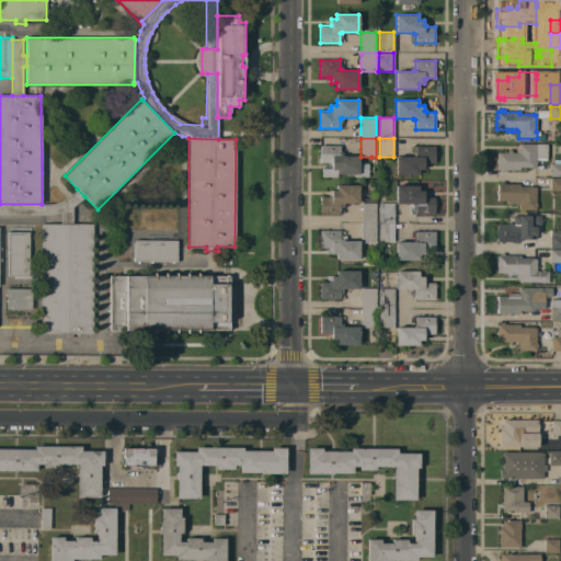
[(503,170),(503,171),(500,171),(500,170),(496,170),(497,165),(496,165),(496,157),(497,157),(497,152),(507,152),(507,150),(512,150),(512,152),(516,152),(516,149),(518,149),(518,144),(547,144),(547,160),(536,160),(536,167),(534,167),(534,168),(519,167),(519,170),(503,170)]
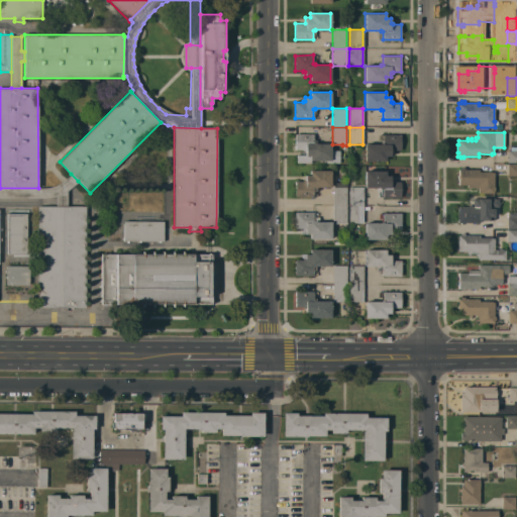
[(311,161),(311,163),(296,163),(296,154),(305,154),(305,150),(303,150),(303,149),(295,149),(295,133),(313,134),(313,139),(316,139),(316,143),(330,143),(330,161),(311,161)]
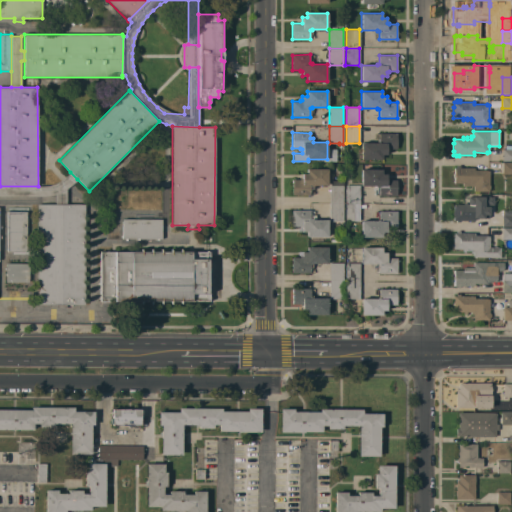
[(361,159),(361,143),(377,143),(377,142),(379,142),(379,133),(397,133),(397,149),(389,149),(389,150),(387,150),(387,154),(382,155),(382,159),(361,159)]
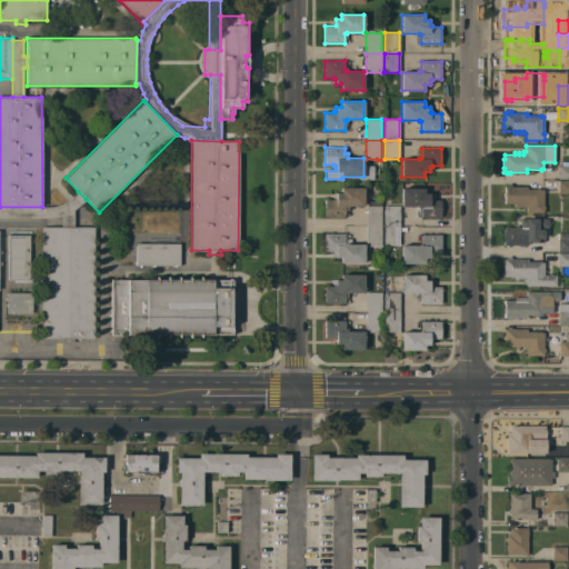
[(558,166),(561,166),(561,161),(568,161),(568,179),(558,179),(558,166)]
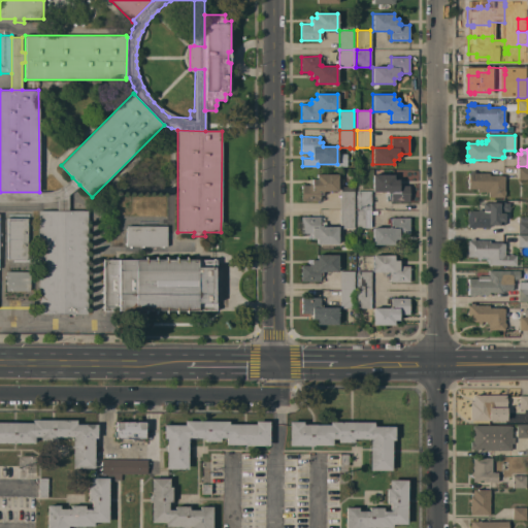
[(518,167),(527,167),(527,179),(518,179),(518,167)]
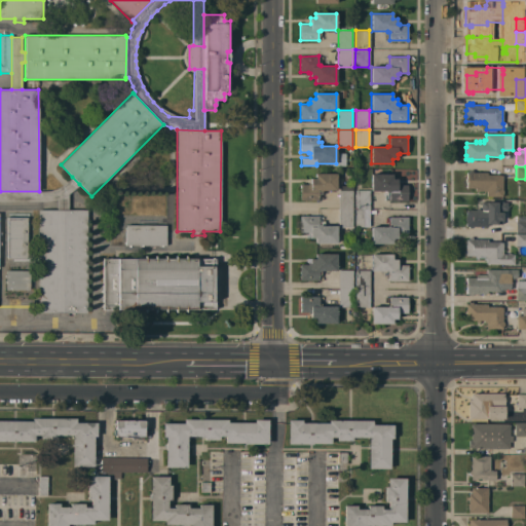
[(466,172),(468,172),(468,170),(473,171),(473,172),(487,173),(487,175),(502,175),(502,196),(486,196),(486,191),(476,191),(476,188),(466,188),(466,172)]
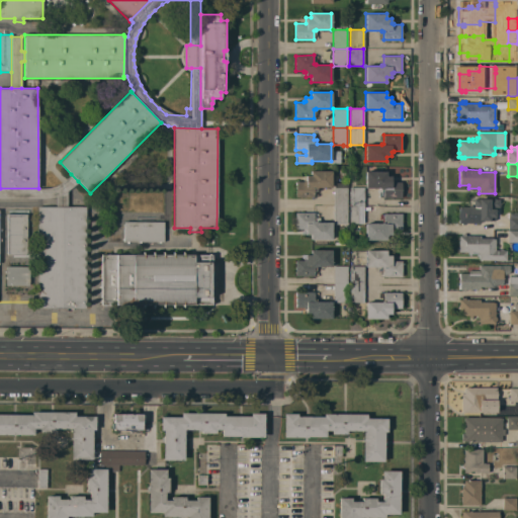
[(331,187),(316,187),(316,188),(314,188),(314,197),(295,197),(295,181),(304,181),(304,180),(306,180),(306,175),(311,175),(311,171),(331,171),(331,187)]
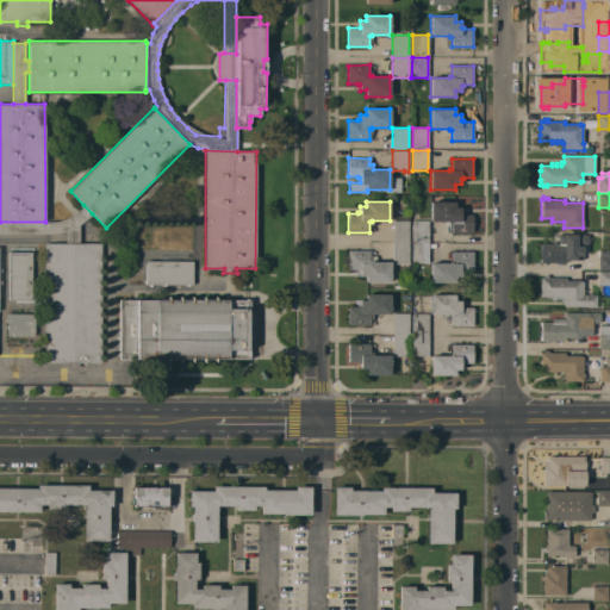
[(430,201),(455,201),(455,207),(461,207),(461,212),(464,212),(464,215),(473,215),(473,232),(452,234),(452,232),(447,232),(447,230),(452,230),(452,226),(449,226),(449,223),(448,223),(448,222),(431,222),(430,201)]
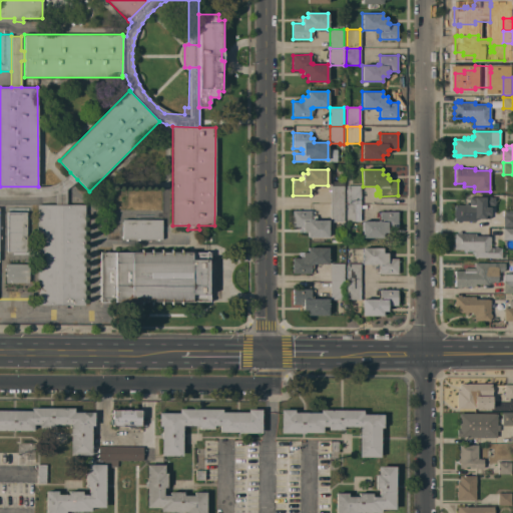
[(75,182),(66,189),(66,204),(55,204),(55,194),(51,195),(41,196),(0,196),(0,186),(38,186),(49,185),(55,184),(60,181),(68,175),(67,174),(70,172),(77,179),(75,182)]
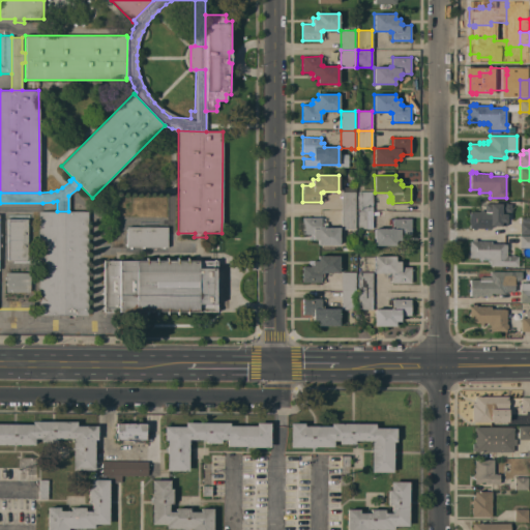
[(341,211),(341,192),(342,192),(342,187),(355,187),(355,211),(341,211)]
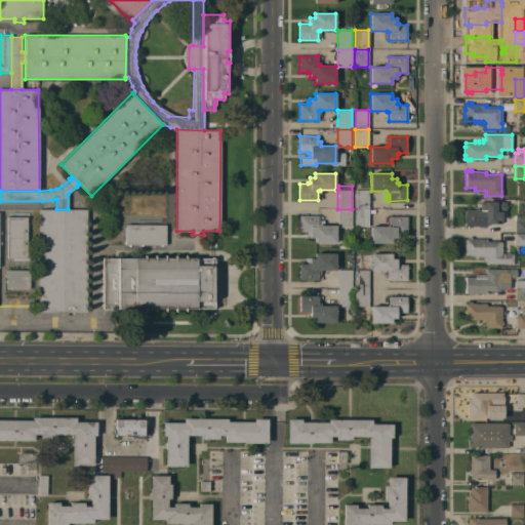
[(355,190),(369,190),(368,209),(354,209),(355,190)]
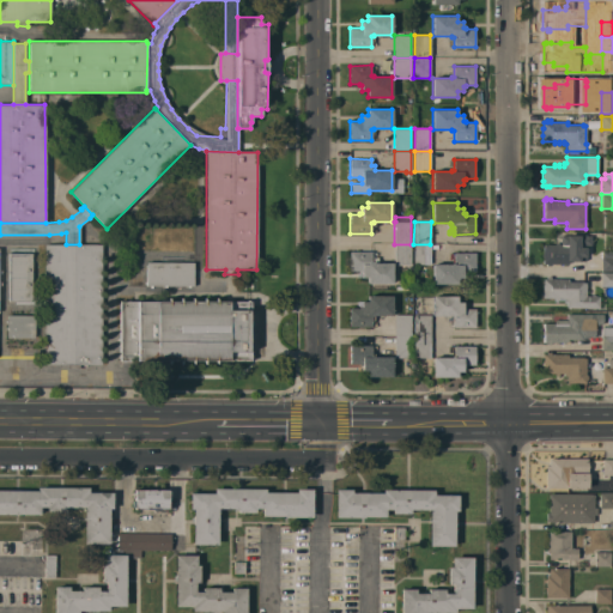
[(551,263),(551,266),(547,266),(547,265),(542,265),(542,244),(554,244),(554,243),(559,243),(559,244),(560,244),(560,236),(592,236),(592,240),(592,243),(592,246),(586,246),(586,261),(583,261),(568,261),(568,263),(551,263)]
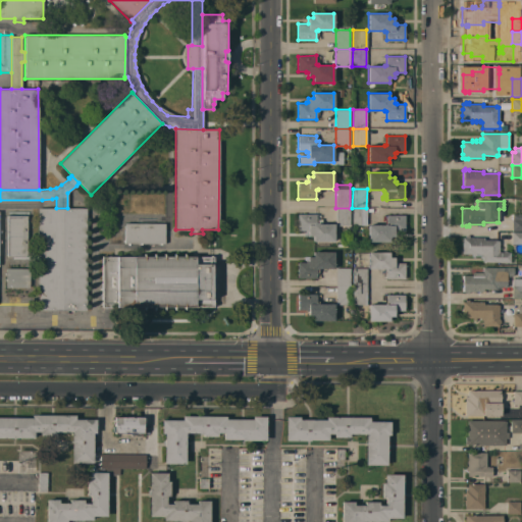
[(86,208),(86,311),(67,311),(67,314),(57,314),(57,311),(38,311),(38,208),(56,208),(67,208),(86,208)]
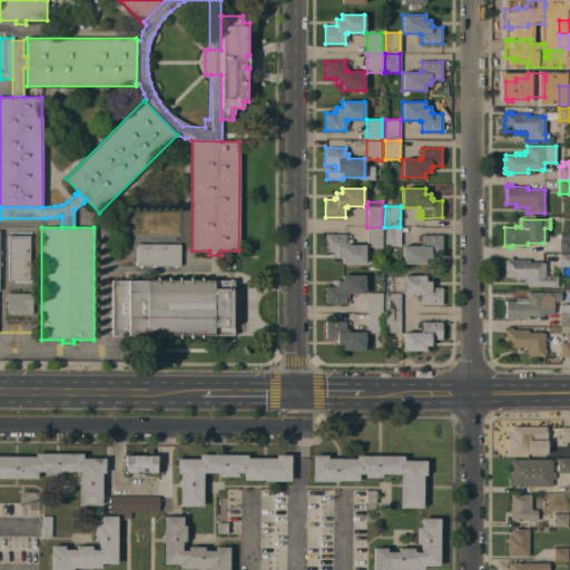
[(382,246),(366,246),(366,227),(382,227),(382,246)]
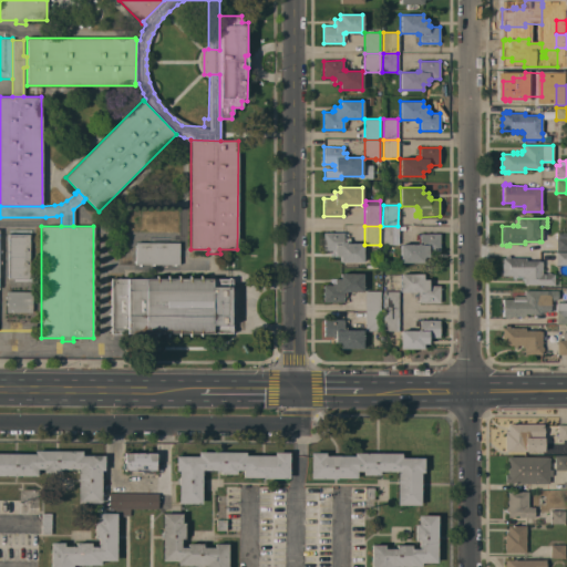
[(398,226),(398,245),(382,245),(382,226),(398,226)]
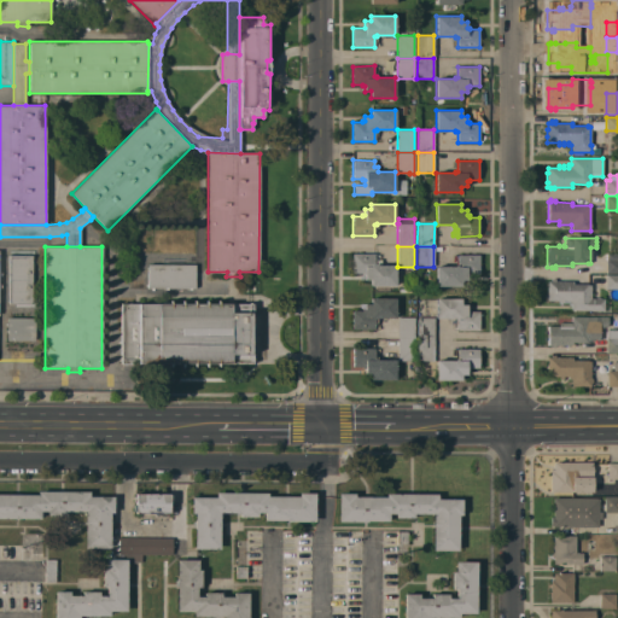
[(395,286),(371,286),(371,279),(365,279),(365,274),(362,274),(362,273),(353,273),(353,255),(374,254),(374,255),(379,255),(379,257),(374,257),(374,261),(377,261),(377,260),(380,260),(380,266),(395,266),(395,286)]
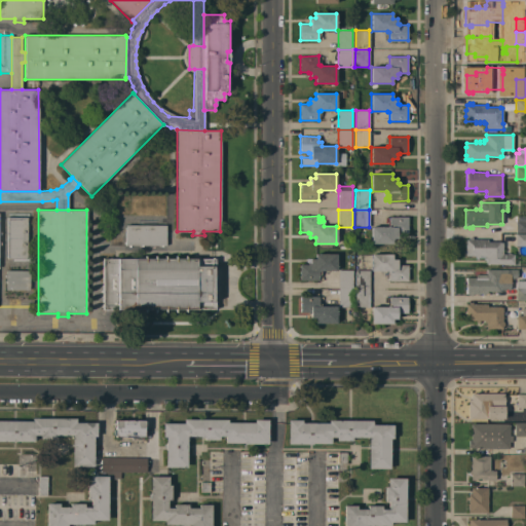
[(525,232),(516,233),(516,216),(525,216),(525,232)]
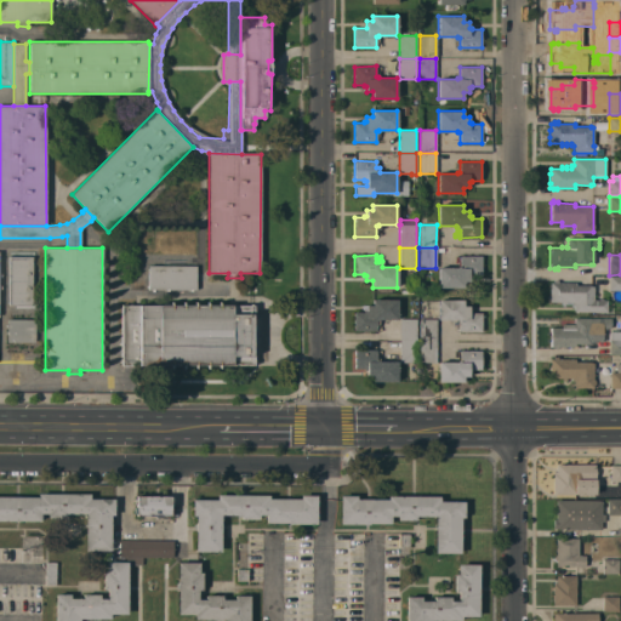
[(32,305),(9,305),(9,256),(33,256),(32,305)]
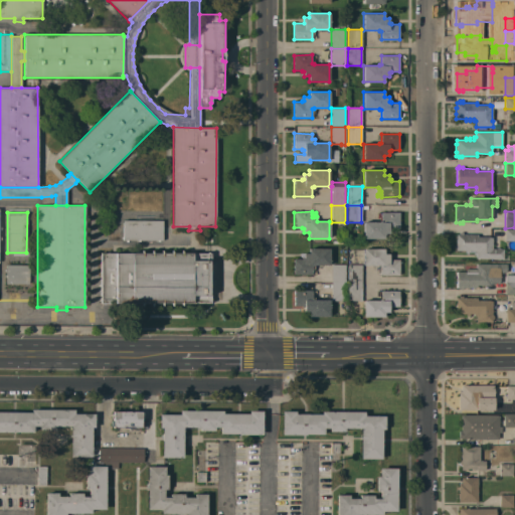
[(363,238),(363,222),(379,222),(379,221),(381,221),(381,212),(399,212),(399,228),(389,228),(389,233),(384,233),(384,238),(363,238)]
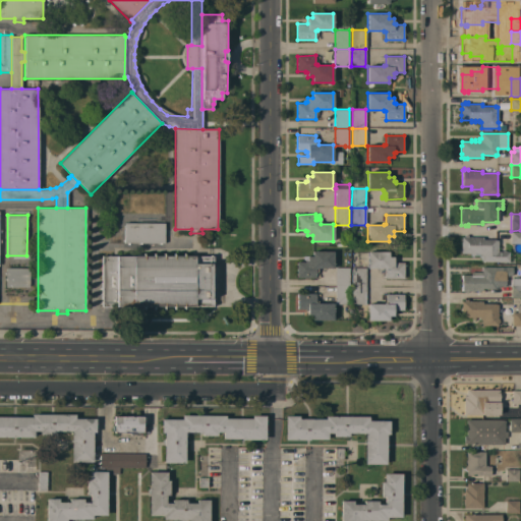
[(124,243),(124,223),(165,223),(164,243),(124,243)]
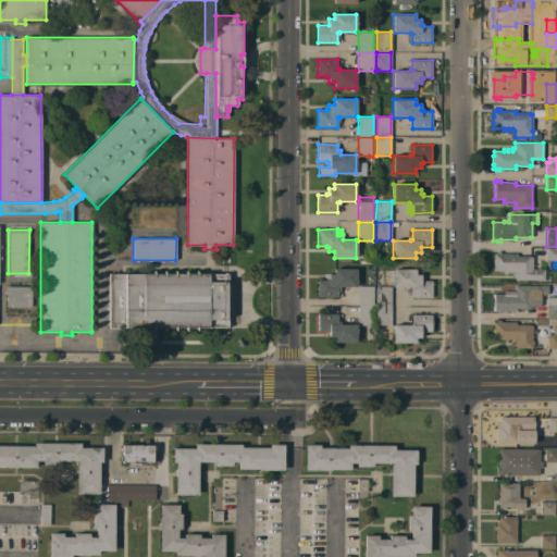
[(556,260),(546,260),(546,248),(556,248),(556,260)]
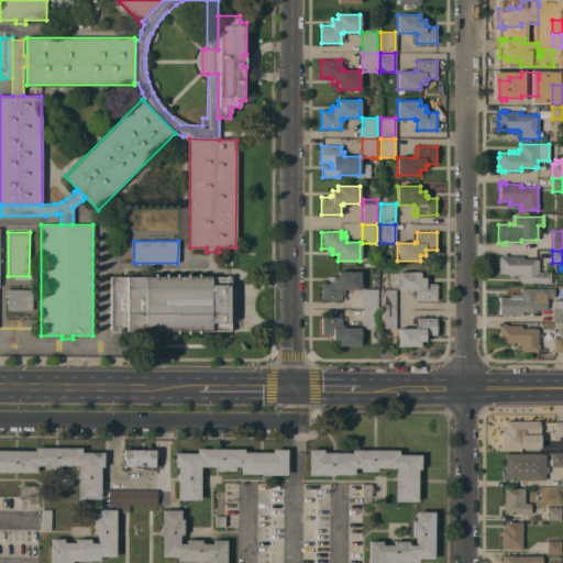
[(520,283),(520,277),(519,277),(519,274),(512,274),(512,275),(509,275),(509,274),(499,274),(499,268),(498,268),(498,262),(499,262),(499,256),(503,256),(503,254),(506,254),(506,256),(521,256),(521,258),(536,258),(536,260),(538,260),(538,272),(543,272),(543,271),(547,271),(547,272),(550,272),(550,283),(520,283)]
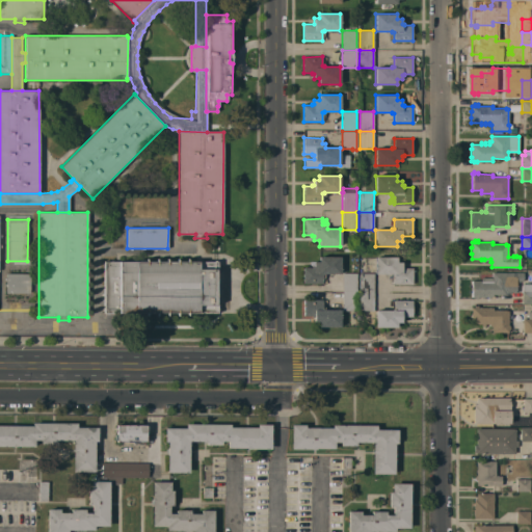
[(341,257),(341,273),(324,273),(324,274),(324,277),(322,277),(322,281),(326,281),(326,284),(303,284),(303,267),(312,267),(312,266),(314,266),(314,262),(319,262),(319,257),(341,257)]
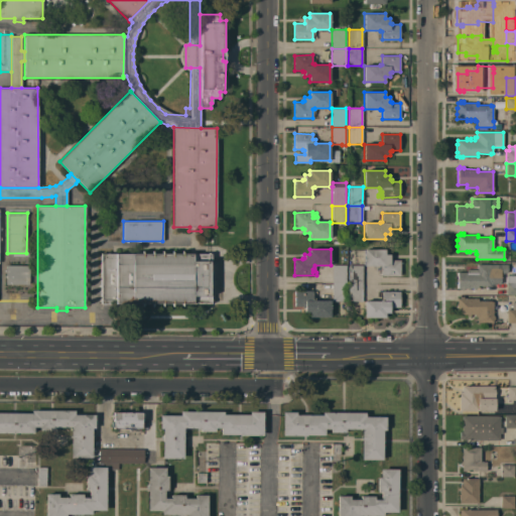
[(385,249),(385,254),(390,254),(390,259),(392,259),(392,260),(400,260),(400,275),(382,276),(382,275),(378,275),(378,273),(382,272),(382,270),(380,270),(380,267),(379,267),(379,266),(365,266),(365,250),(385,249)]
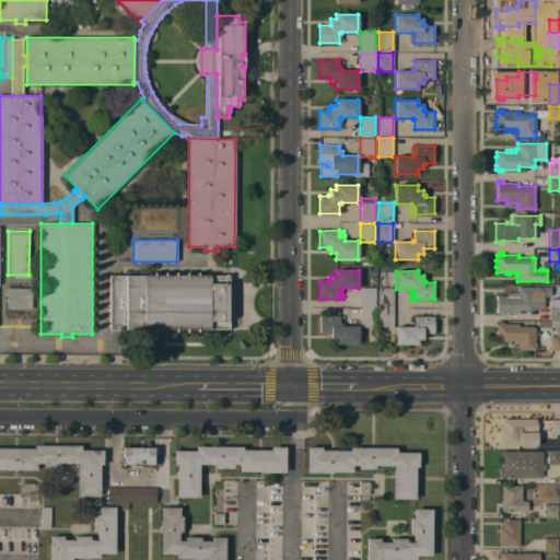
[(146,276),(146,271),(154,271),(154,276),(229,275),(229,329),(154,329),(154,333),(147,333),(147,329),(109,329),(109,276),(146,276)]
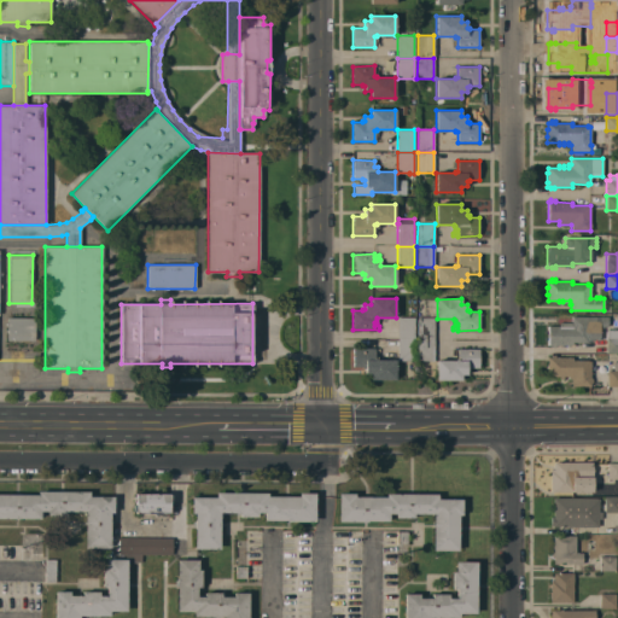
[(555,345),(555,348),(552,348),(552,345),(548,345),(548,326),(559,326),(559,322),(571,322),(571,316),(608,316),(608,327),(600,327),(600,340),(590,340),(590,343),(572,343),(572,345),(555,345)]
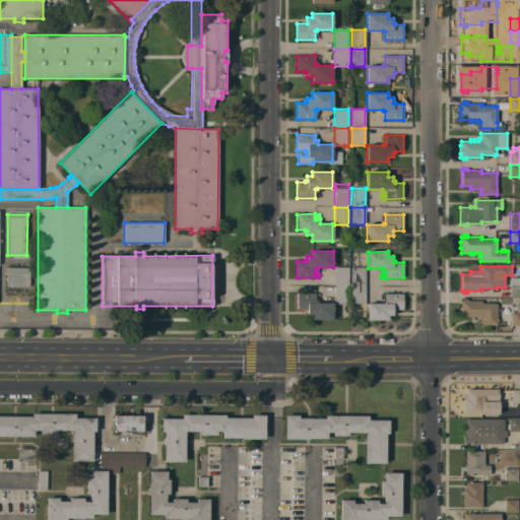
[(28,286),(5,286),(5,267),(29,267),(28,286)]
